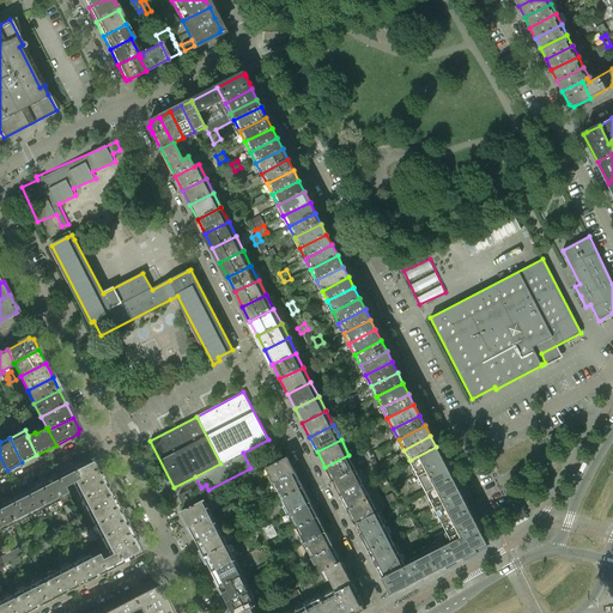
[(284,451),(280,444),(271,449),(274,456),(284,451)]
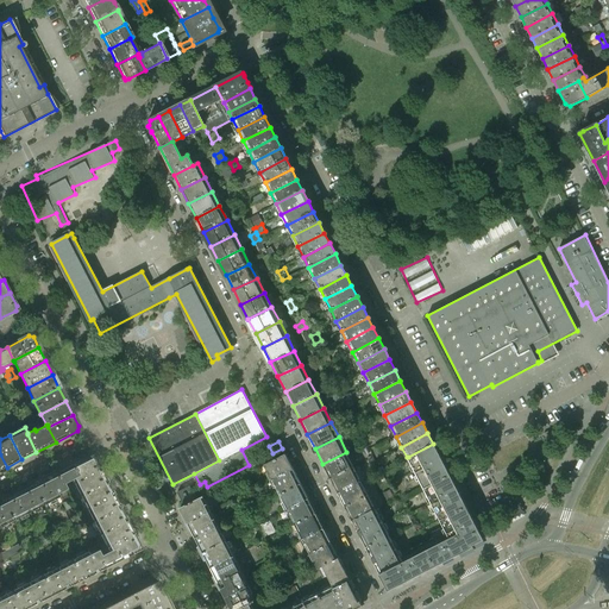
[(433,444),(408,457),(415,472),(441,459),(434,444),(433,444)]
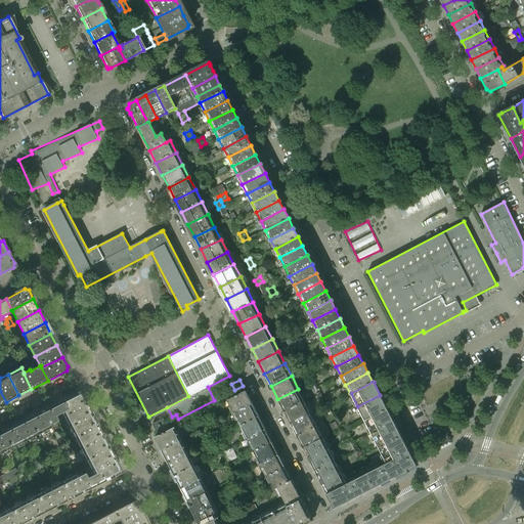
[(318,387),(326,402),(332,400),(322,384),(318,387)]
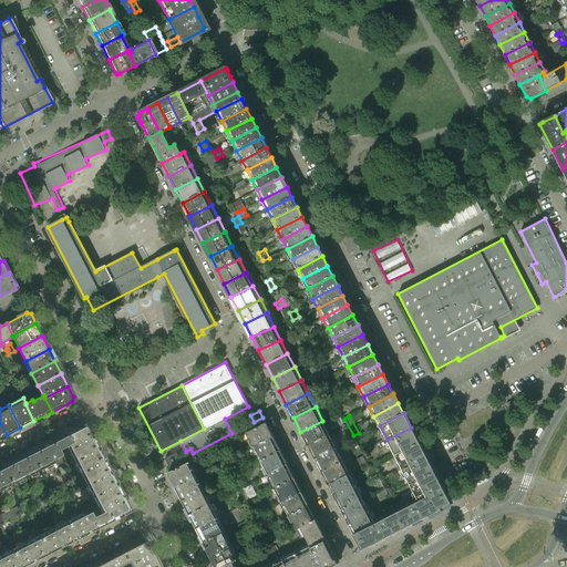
[(329,434),(322,421),(300,432),(307,445),(329,434)]
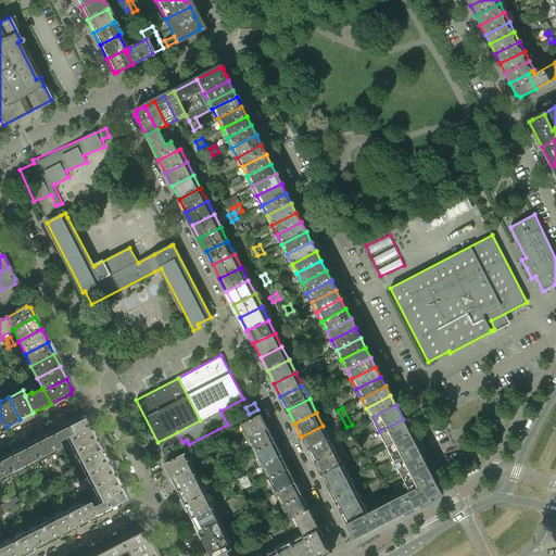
[(86,415),(67,425),(72,434),(65,438),(66,438),(67,442),(71,441),(92,429),(87,418),(86,415)]
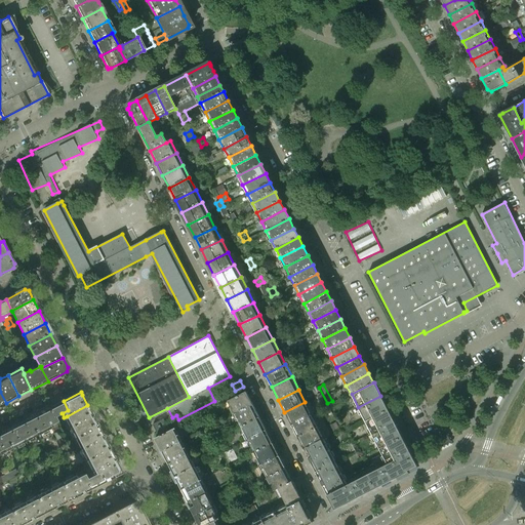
[(246,392),(228,401),(234,413),(252,404),(246,392)]
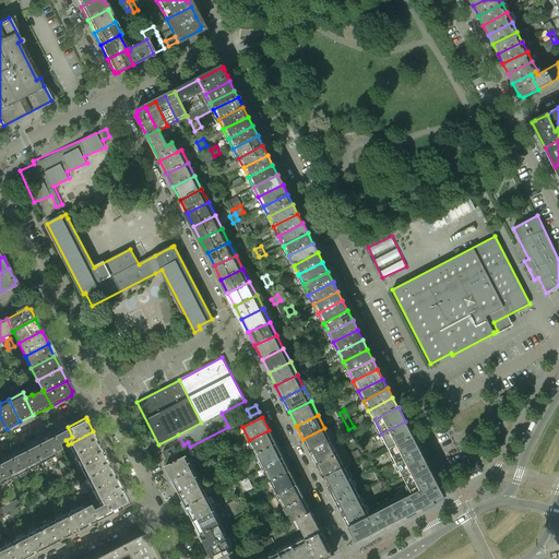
[(405,421),(381,433),(389,449),(413,436),(405,421)]
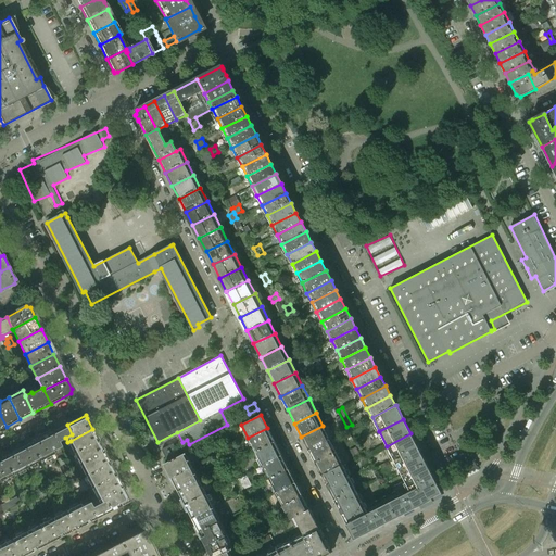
[(67,425),(45,436),(53,452),(62,446),(59,442),(66,438),(65,438),(72,434),(67,425)]
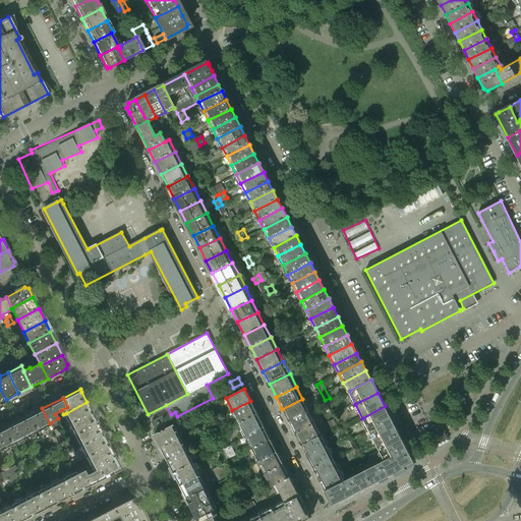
[(308,411),(302,399),(282,409),(289,421),(308,411)]
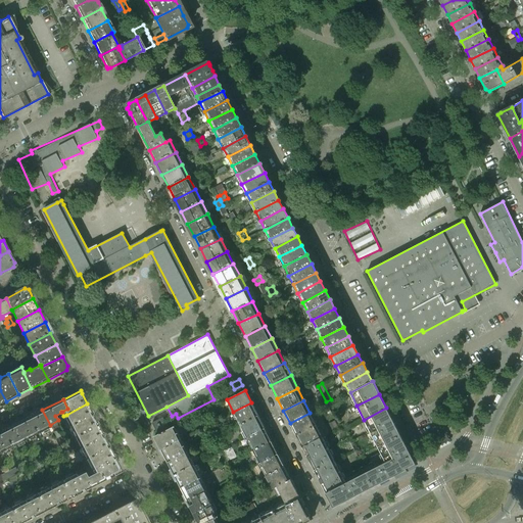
[(251,402),(233,412),(240,424),(257,415),(251,402)]
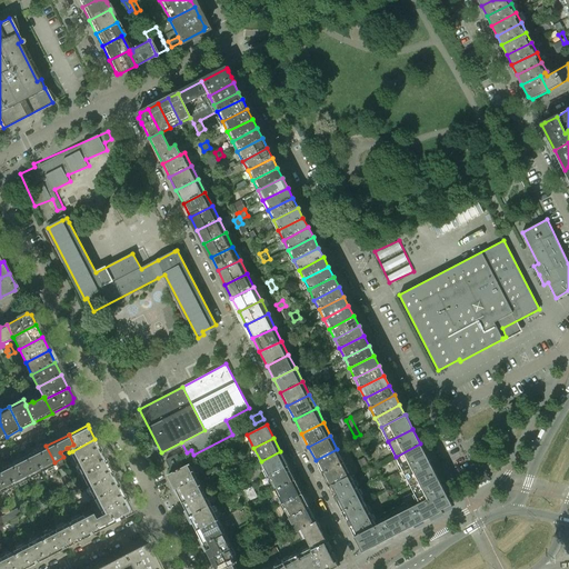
[(95,439),(72,451),(76,458),(73,459),(76,463),(78,462),(100,450),(95,439)]
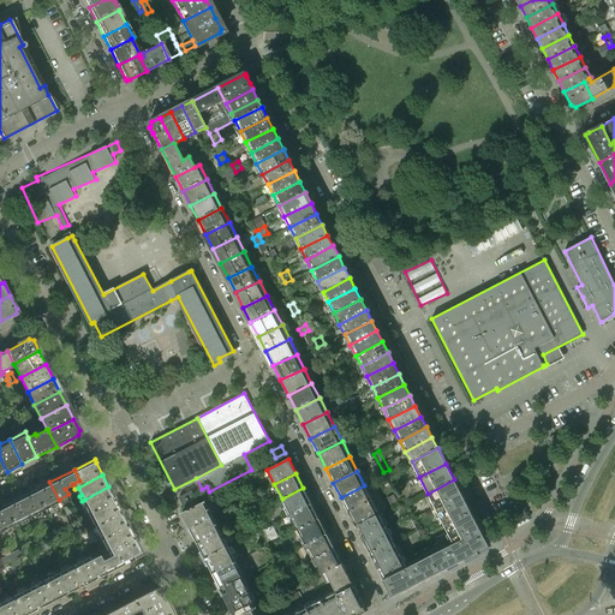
[(454,479),(428,494),(436,509),(463,496),(454,479)]
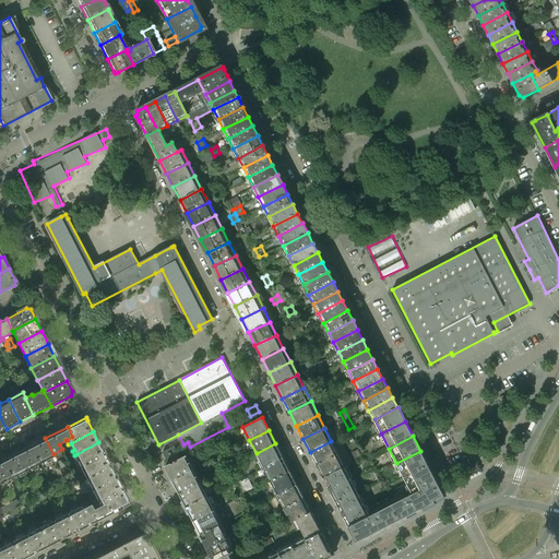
[(45,438),(31,445),(40,464),(55,456),(54,454),(45,438)]
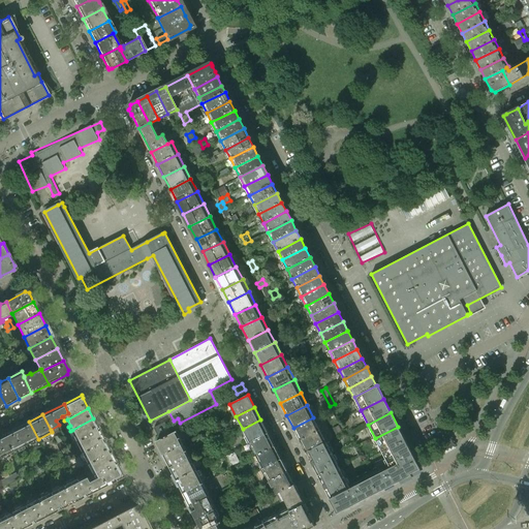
[(215,417),(222,434),(228,431),(224,424),(225,423),(221,414),(215,417)]
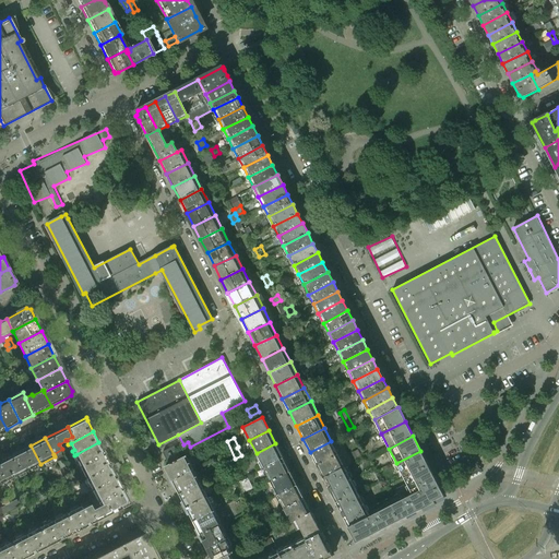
[(344,466),(337,453),(334,447),(331,441),(310,452),(322,477),(344,466)]
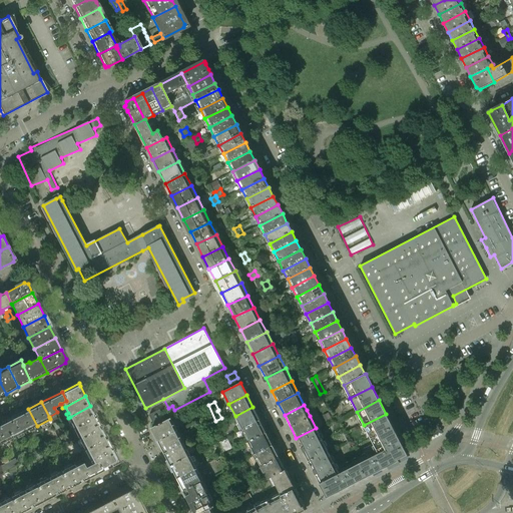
[(90,406),(70,417),(74,424),(71,425),(73,429),(76,428),(96,417),(90,406)]
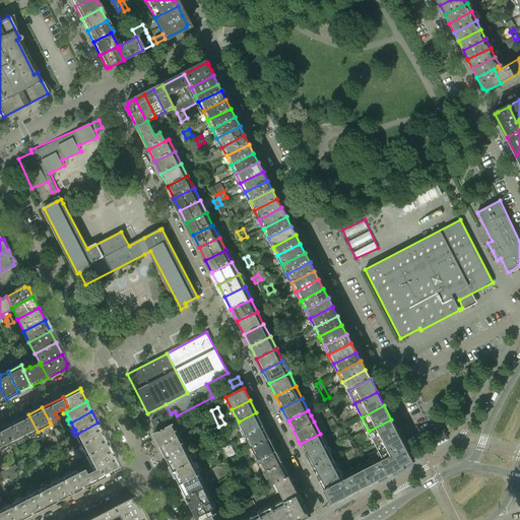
[(256,412),(239,421),(245,435),(263,425),(256,412)]
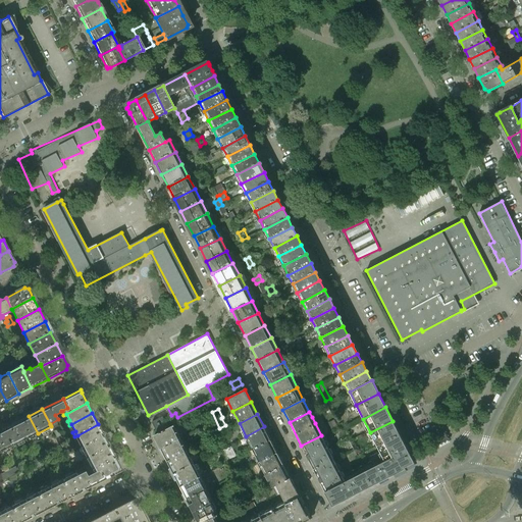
[(29,416),(16,423),(25,439),(38,433),(29,416)]
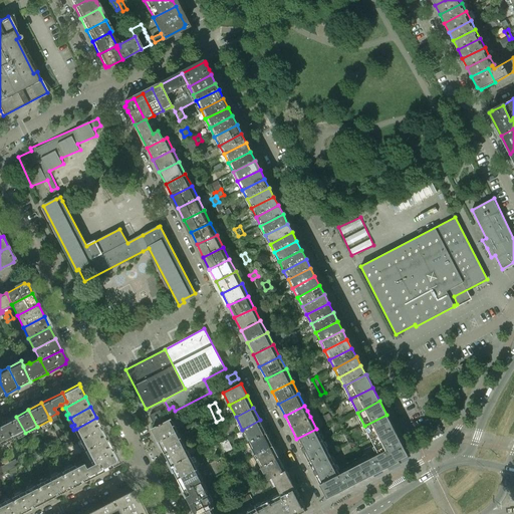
[(160,410),(150,416),(154,424),(165,419),(160,410)]
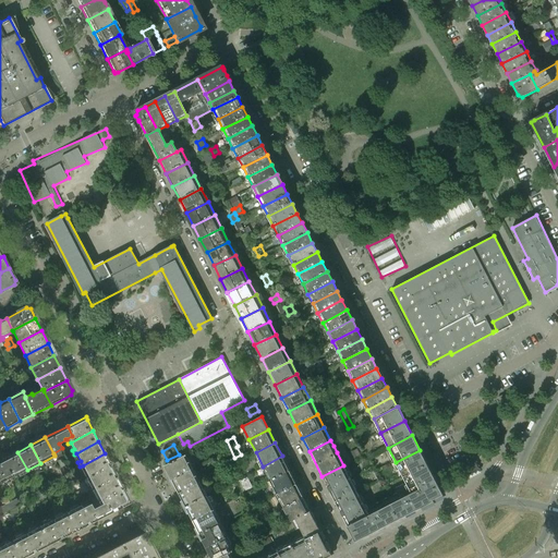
[(420,450),(396,462),(403,476),(427,463),(420,450)]
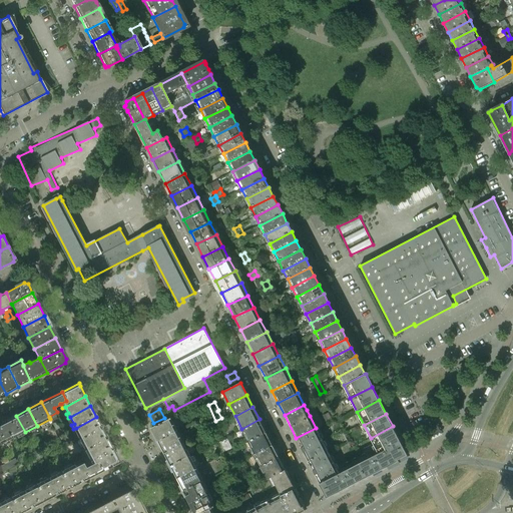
[(16,416),(4,422),(12,438),(25,432),(16,416)]
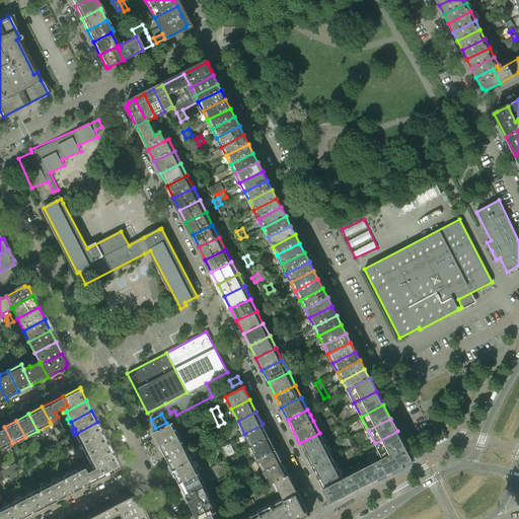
[(97,422),(77,433),(80,440),(78,441),(80,445),(82,444),(103,433),(97,422)]
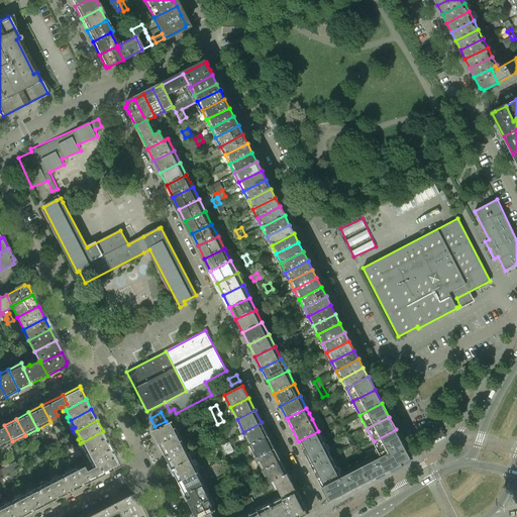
[(173,421),(152,431),(159,443),(179,433),(173,421)]
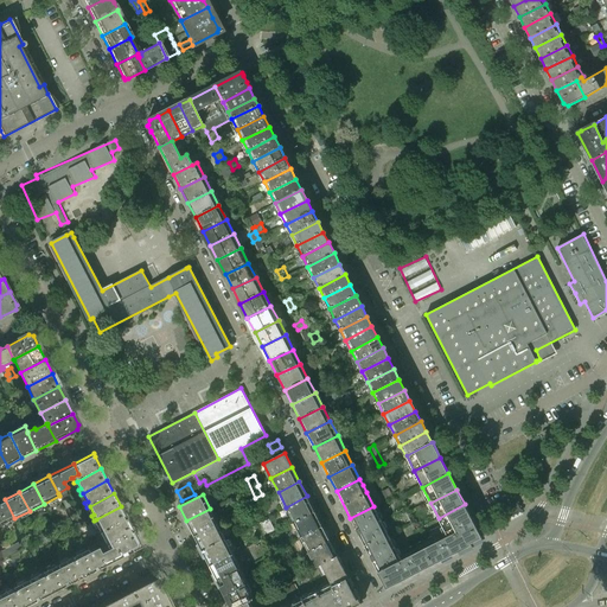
[(307,496),(286,508),(293,522),(314,511),(307,496)]
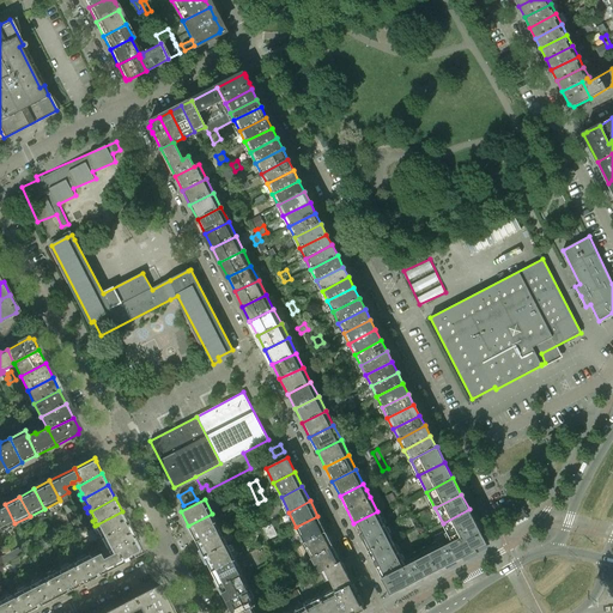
[(5,504),(0,505),(0,530),(0,532),(14,523),(5,504)]
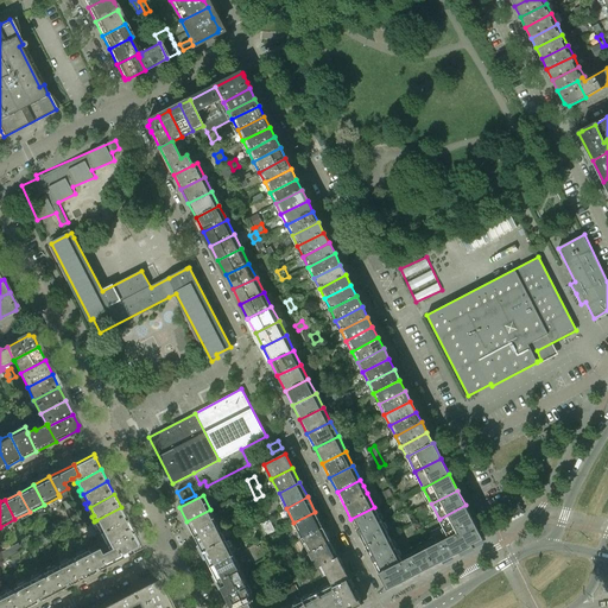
[(502,506),(510,519),(523,512),(515,500),(502,506)]
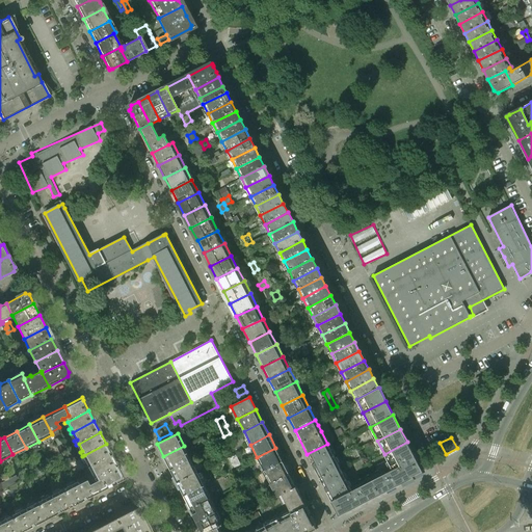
[(415,456),(407,442),(384,454),(388,460),(390,464),(392,469),(415,456)]
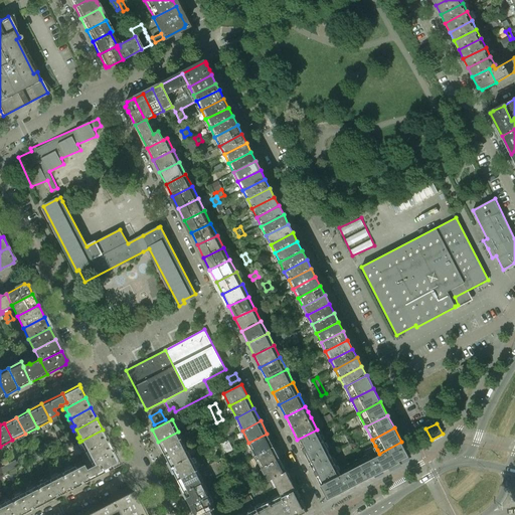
[(103,430),(81,441),(86,447),(82,449),(84,453),(88,451),(108,440),(103,430)]
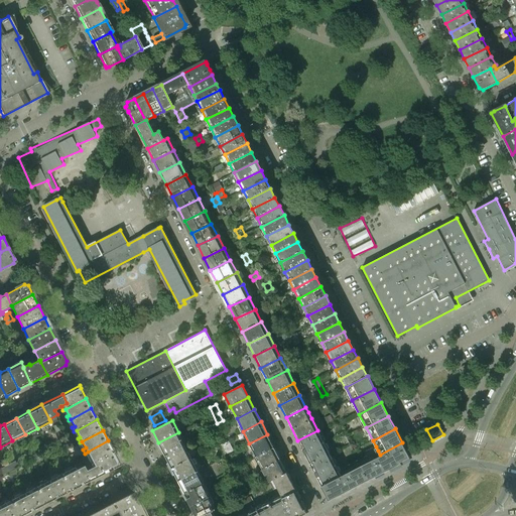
[(330,454),(324,441),(317,430),(297,440),(309,464),(330,454)]
